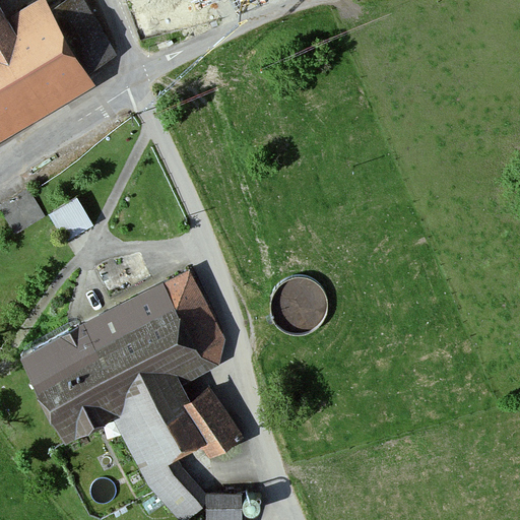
[(0,135),(90,83),(84,72),(117,54),(84,0),(67,0),(52,9),(46,0),(39,0),(7,18),(1,7),(0,4),(0,135)]
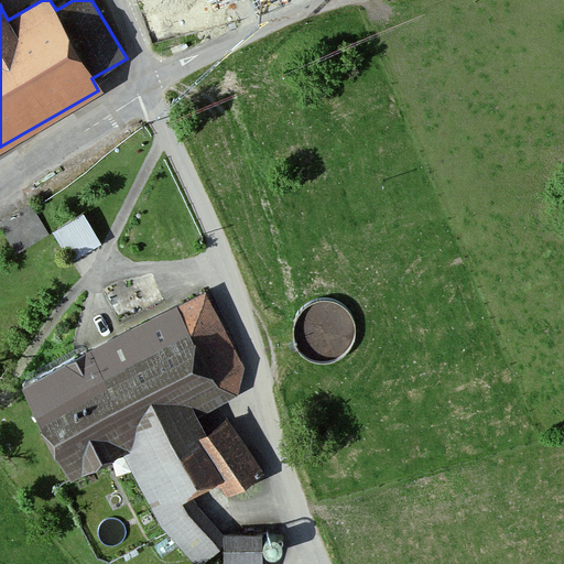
[(32,196),(0,213),(0,214),(18,248),(51,230),(32,196)]
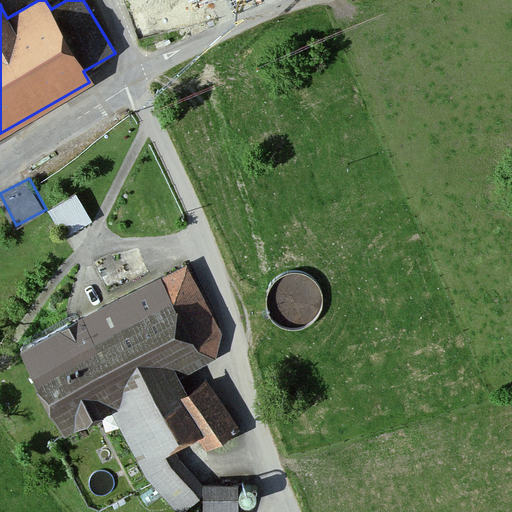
[(51,197),(66,228),(93,215),(78,184),(51,197)]
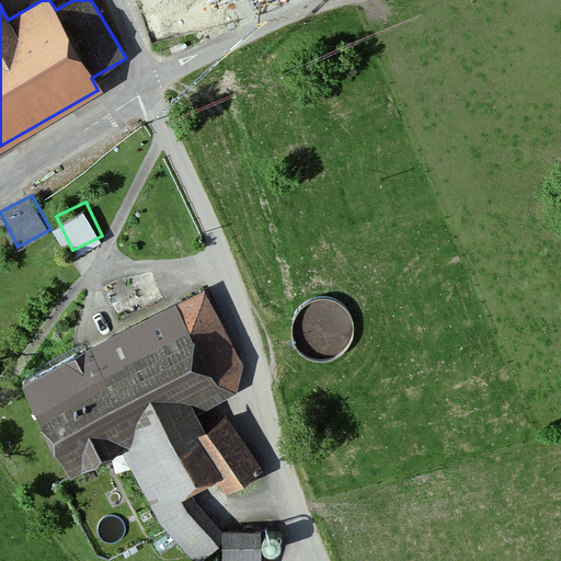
[(205,292),(20,388),(69,482),(123,454),(161,526),(191,560),(202,560),(222,545),(222,533),(197,505),(192,496),(218,484),(227,495),(263,472),(226,418),(204,433),(194,415),(236,395),(243,365),(205,292)]
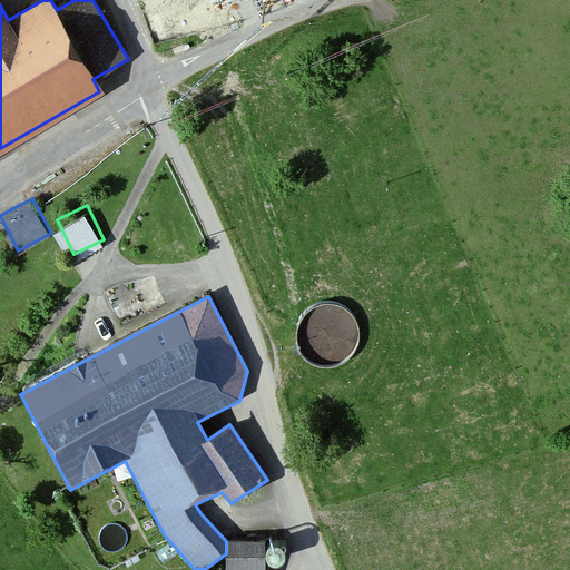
[(355,323),(350,315),(342,308),(333,305),(323,305),(313,307),(305,313),(300,321),(295,332),(295,342),(300,353),(306,361),(316,366),(327,367),(338,365),(347,360),(354,352),(357,342),(359,333),(355,323)]
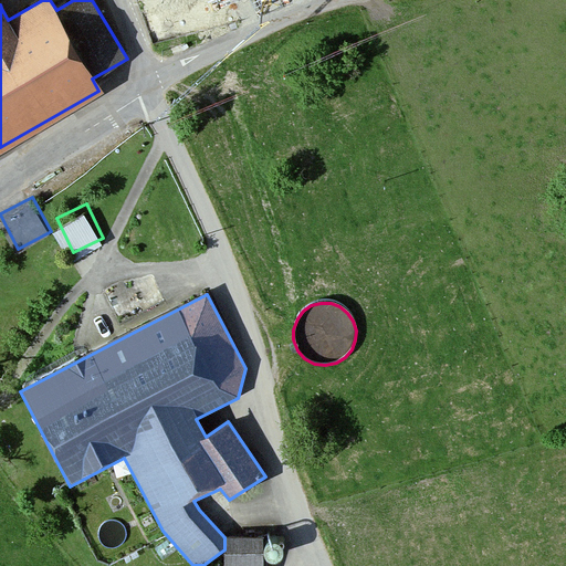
[(262,565),(263,537),(224,537),(224,549),(224,565),(262,565)]
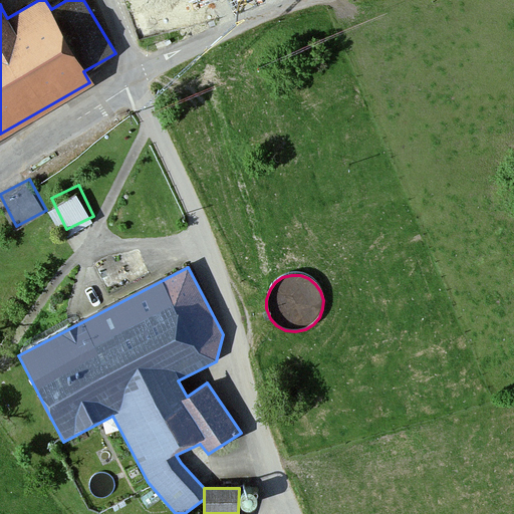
[(242,505),(245,507),(248,508),(251,508),(254,507),(257,505),(259,502),(260,499),(259,496),(258,493),(256,491),(254,489),(250,488),(247,489),(244,490),(242,492),(240,495),(240,499),(241,502),(242,505)]
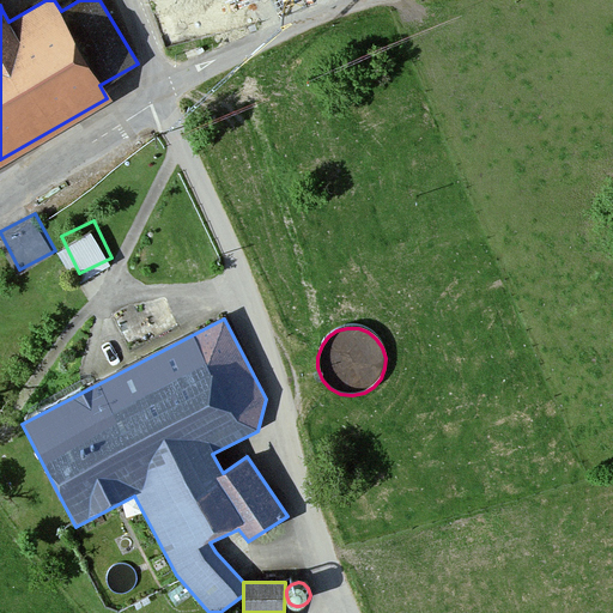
All buildings are outlined.
